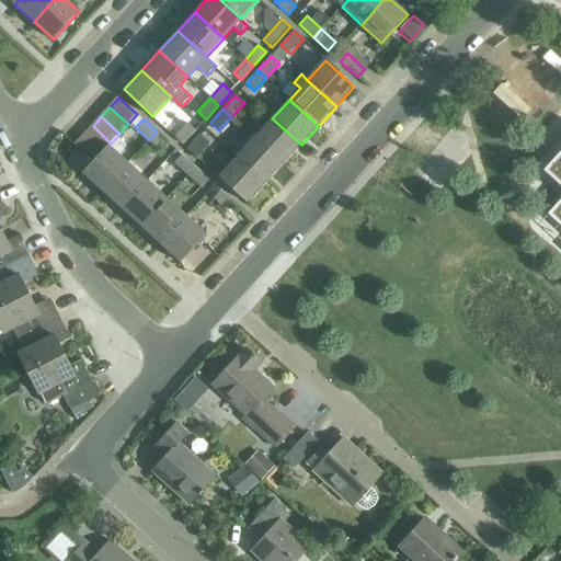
[(272,118),(254,138),(283,164),(301,145),(272,118)]
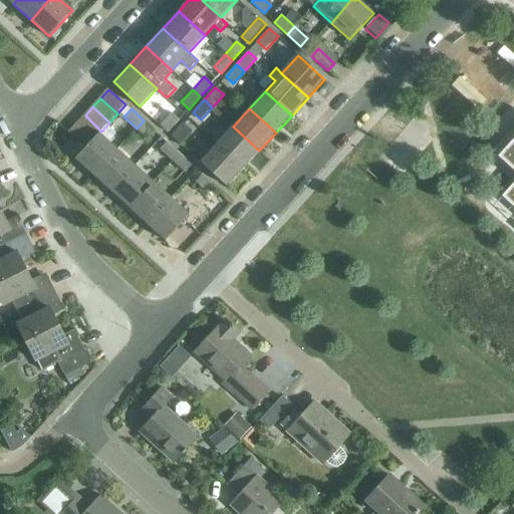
[(180,119),(172,112),(160,125),(168,133),(180,119)]
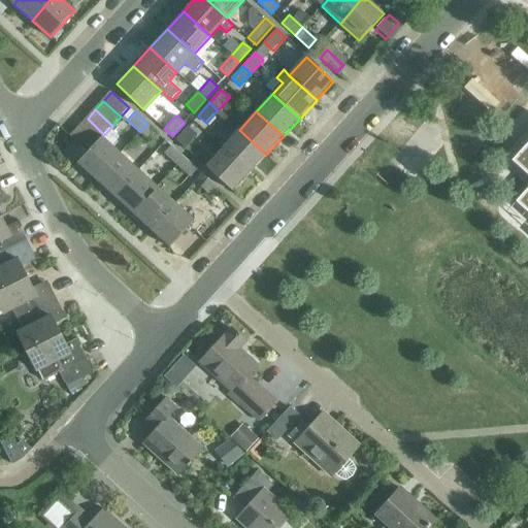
[(88,119),(78,128),(97,144),(103,136),(104,135),(88,119)]
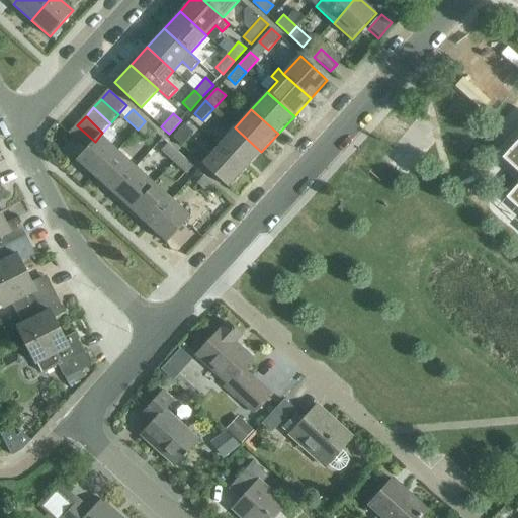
[(145,121),(138,130),(150,142),(158,134),(145,121)]
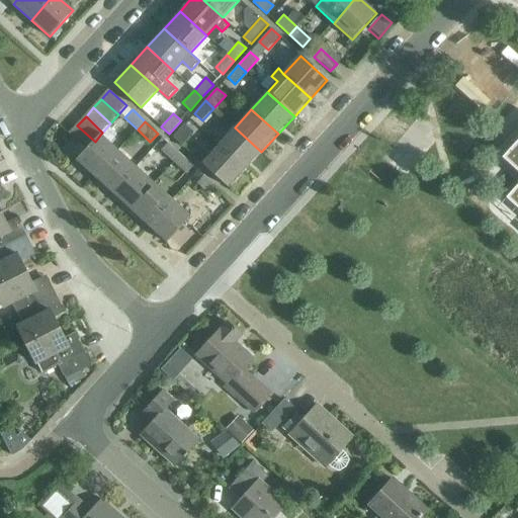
[(403,148),(415,155),(430,130),(418,122),(403,148)]
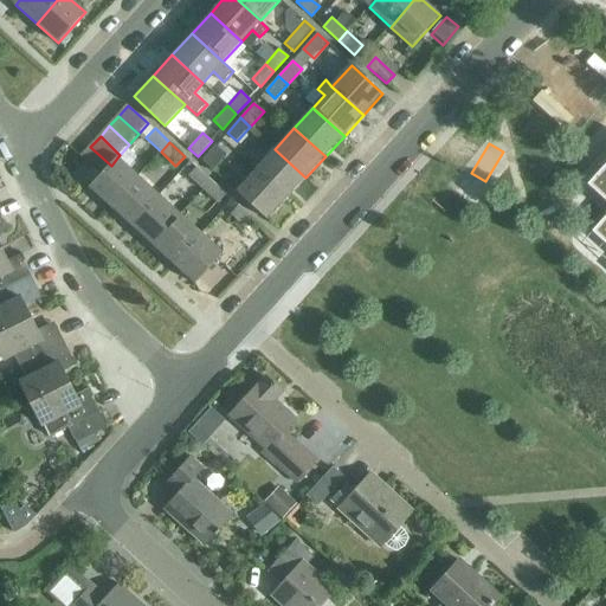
[(216,146),(202,160),(212,168),(225,154),(216,146)]
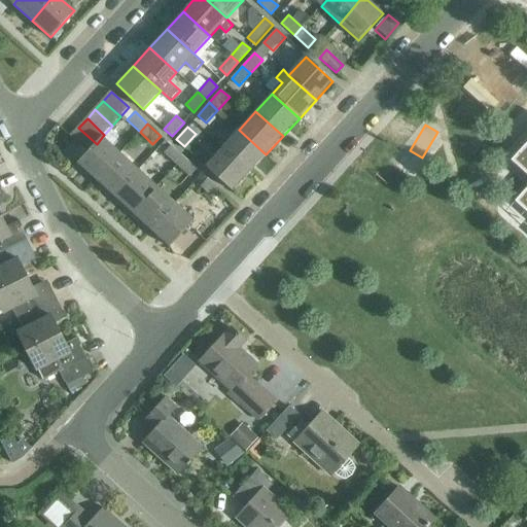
[(70,137),(88,153),(97,144),(78,128),(70,137)]
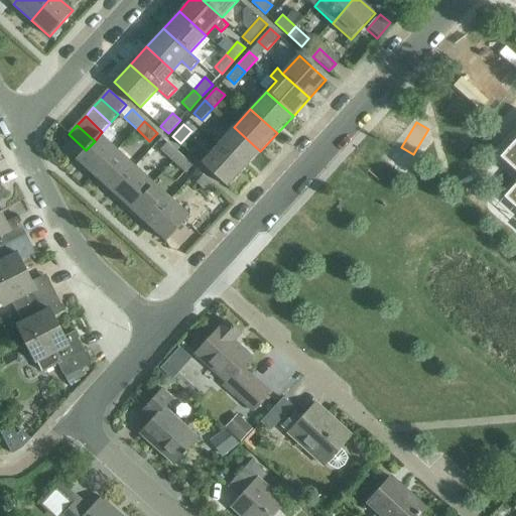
[(234,127),(218,145),(244,169),(260,151),(234,127)]
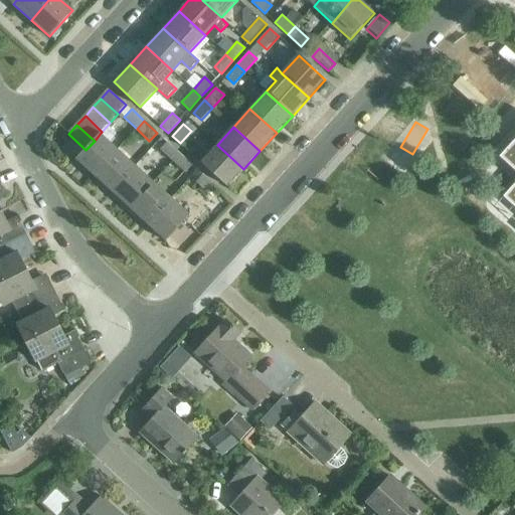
[(76,160),(94,176),(119,149),(101,133),(95,141),(86,150),(76,160)]
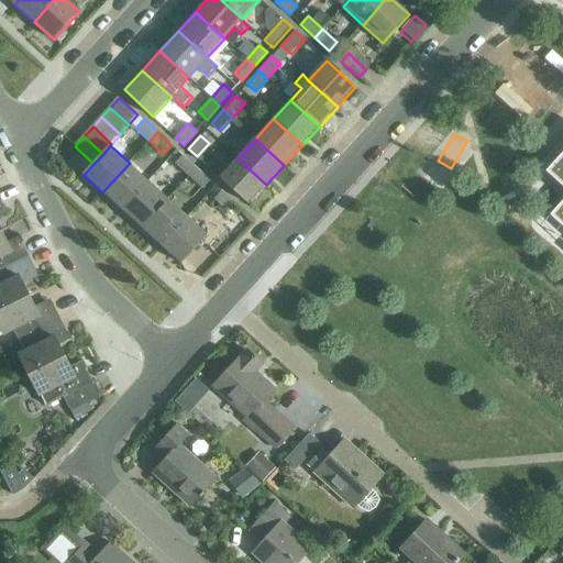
[(562,151),(545,172),(562,187),(562,200),(550,216),(562,228),(562,151)]
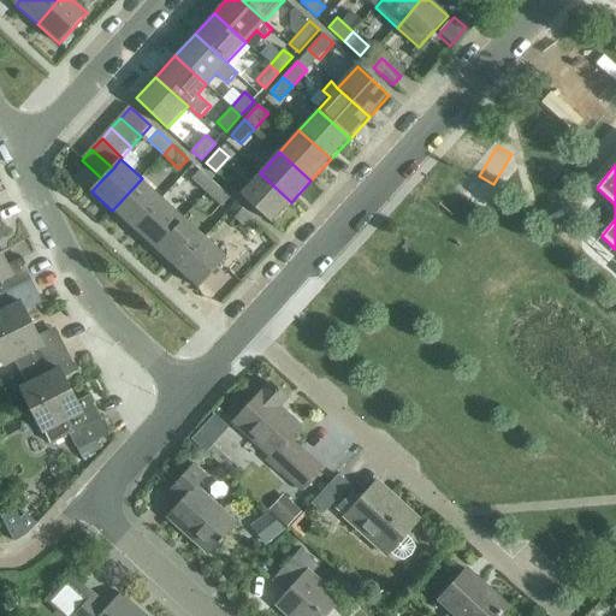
[(190,179),(207,194),(215,184),(200,170),(190,179)]
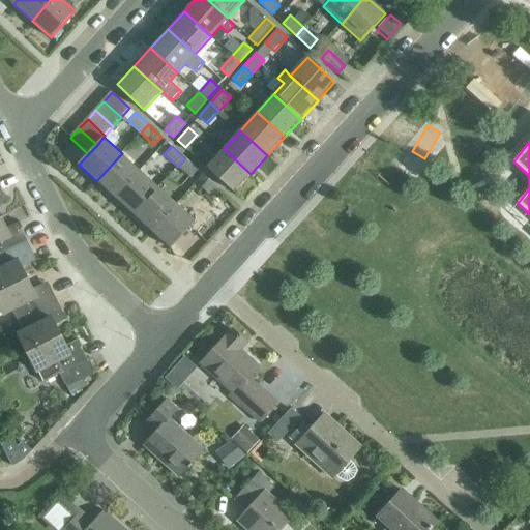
[(251,174),(224,149),(206,168),(234,193),(251,174)]
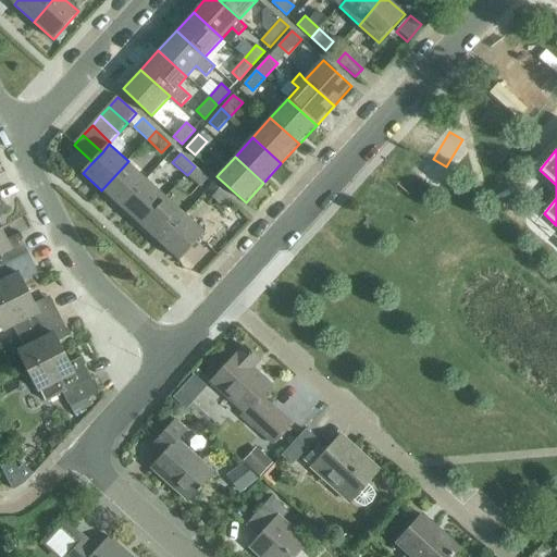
[(101,190),(121,208),(148,178),(128,161),(101,190)]
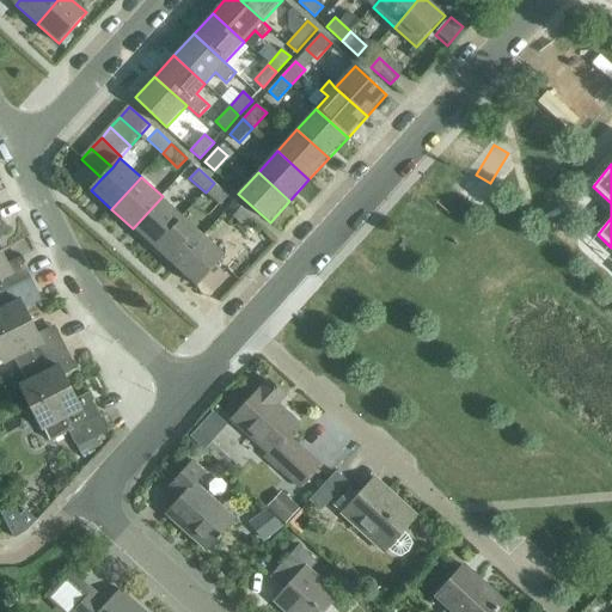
[(214,183),(206,193),(220,206),(228,196),(214,183)]
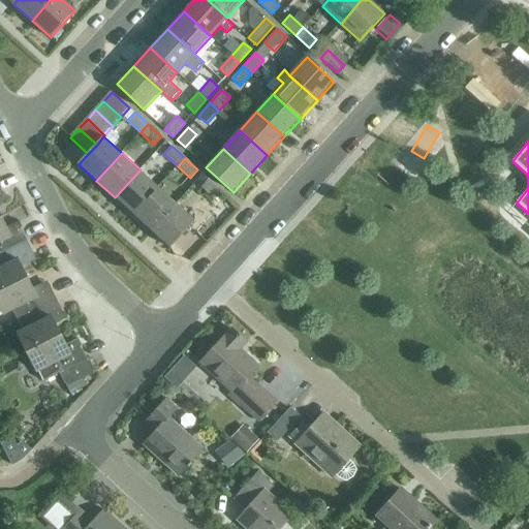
[(115,197),(133,214),(159,186),(141,169),(115,197)]
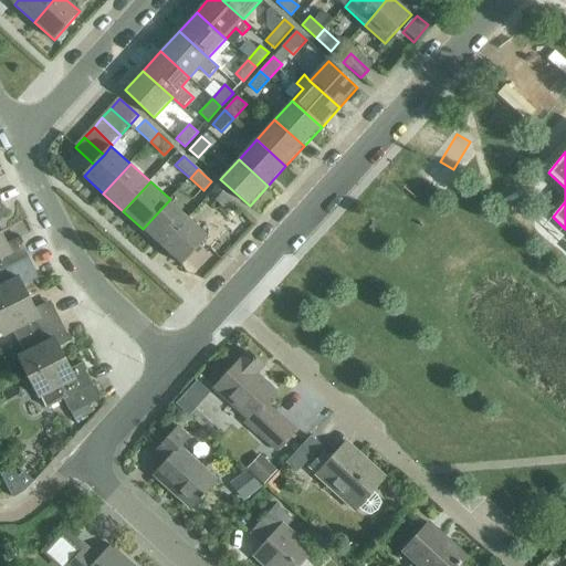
[(218,201),(232,213),(238,207),(224,194),(218,201)]
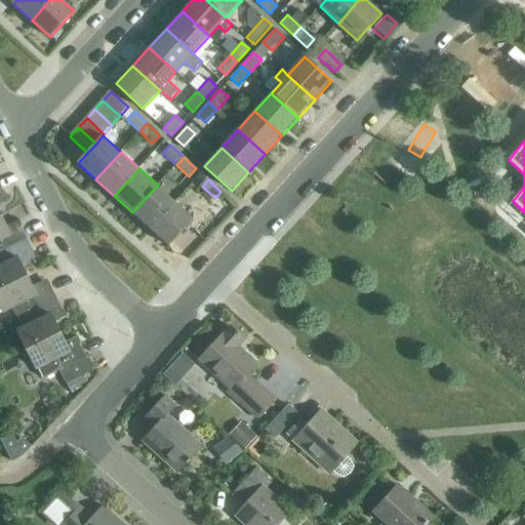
[(132,212),(151,229),(176,202),(158,185),(132,212)]
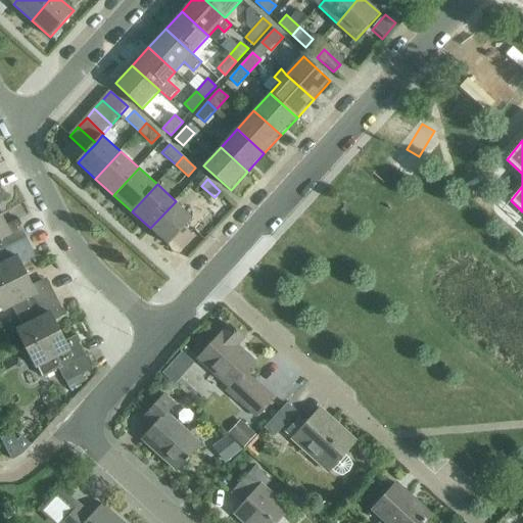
[(176,201),(150,228),(170,245),(194,218),(176,201)]
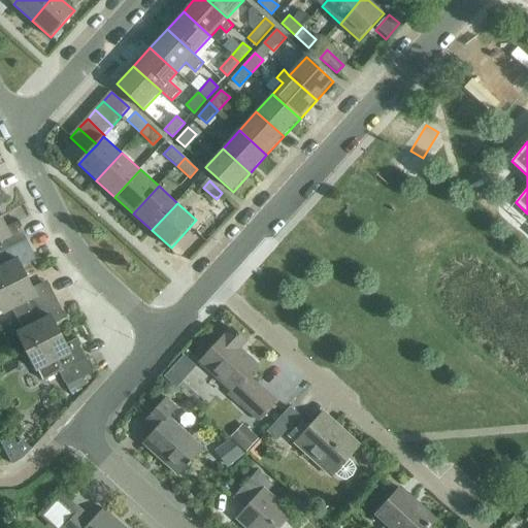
[(0,255),(28,241),(18,222),(7,228),(2,217),(0,218),(0,255)]
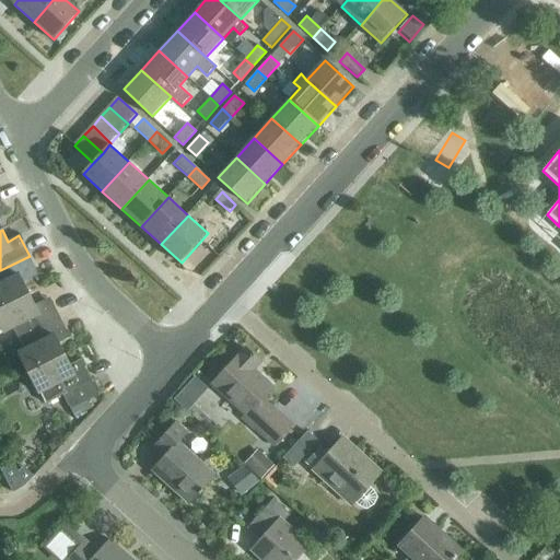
[(0,308),(30,294),(24,283),(35,278),(31,269),(35,267),(30,256),(0,270),(0,308)]
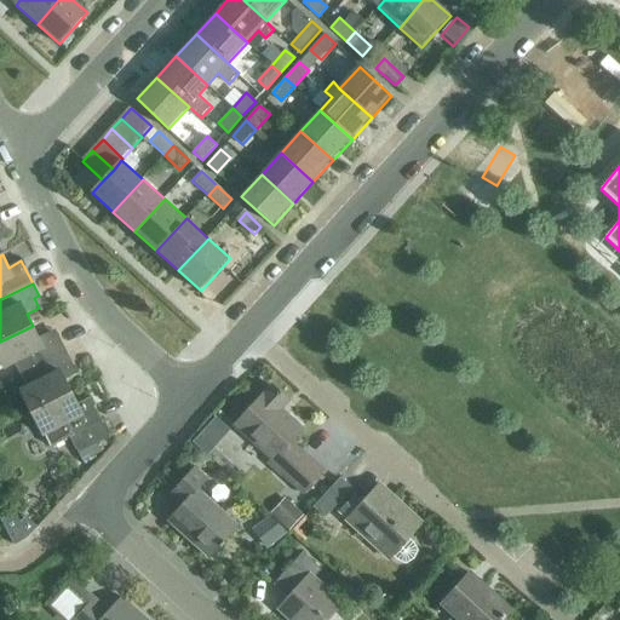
[(16,363),(22,374),(67,351),(61,339),(56,342),(51,332),(39,338),(33,326),(0,342),(0,359),(5,368),(16,363)]
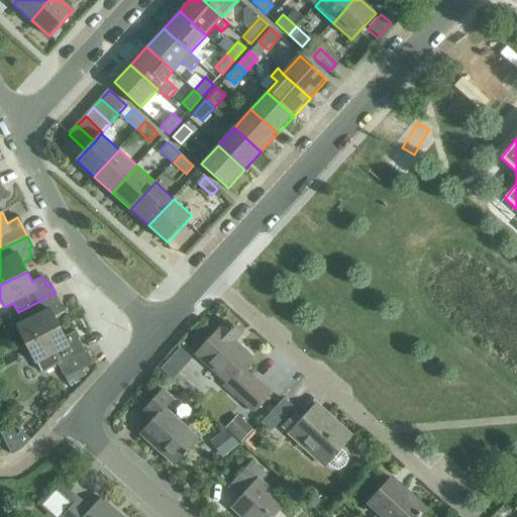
[(18,327),(27,345),(61,328),(55,317),(65,312),(56,293),(18,312),(24,324),(18,327)]
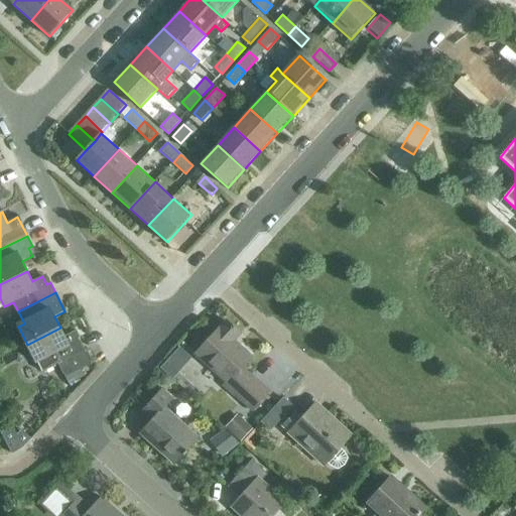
[(269,396),(252,379),(242,370),(250,361),(232,343),(239,335),(227,325),(221,332),(220,332),(203,350),(215,361),(209,367),(228,385),(225,388),(253,414),(269,396)]
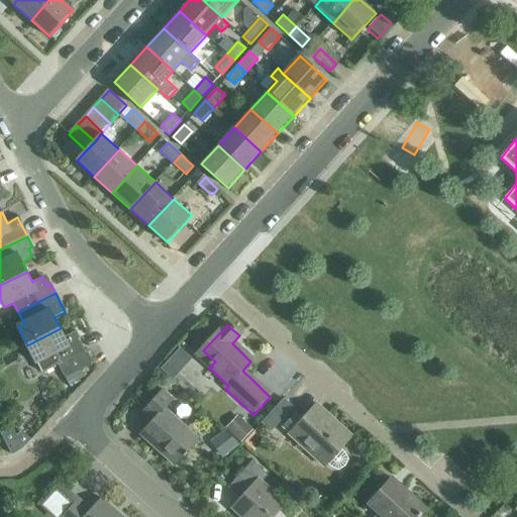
[(61,328),(27,345),(37,365),(39,364),(44,374),(60,366),(66,379),(92,366),(76,332),(65,337),(61,328)]
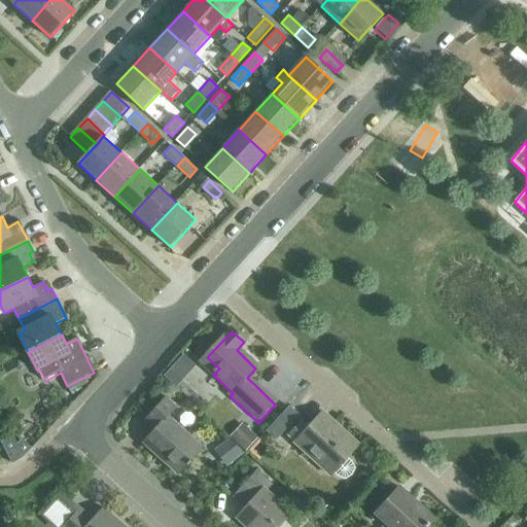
[(143,444),(177,475),(202,448),(167,417),(176,407),(166,397),(143,423),(152,432),(143,444)]
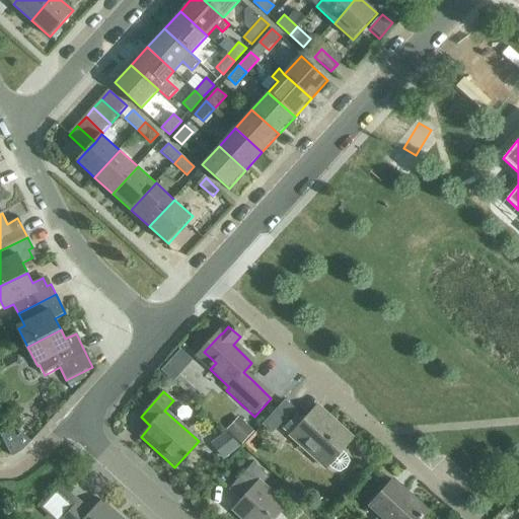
[(276,432),(300,406),(289,397),(266,422),(276,432)]
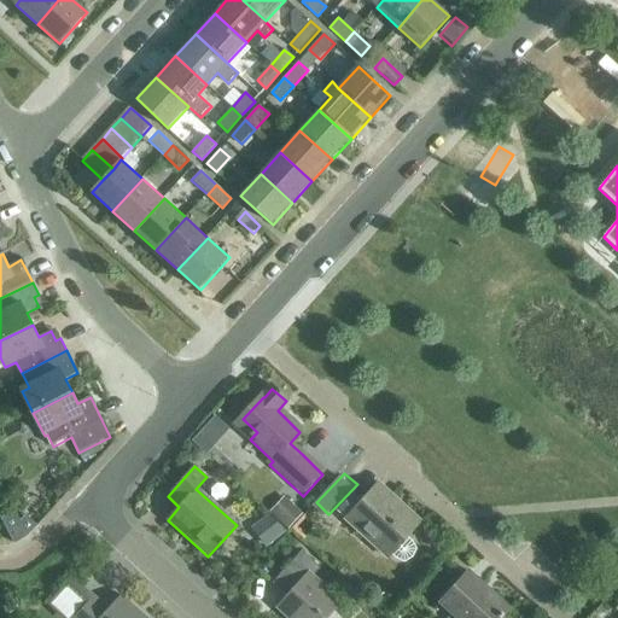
[(209,490),(223,500),(233,488),(219,477),(209,490)]
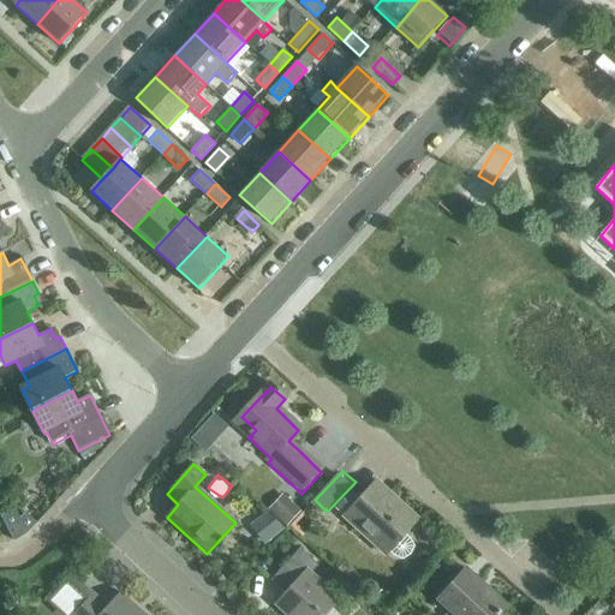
[(350,494),(339,506),(388,551),(394,556),(402,560),(410,556),(415,547),(410,538),(405,533),(415,524),(400,511),(390,502),(394,497),(376,482),(358,501),(350,494)]
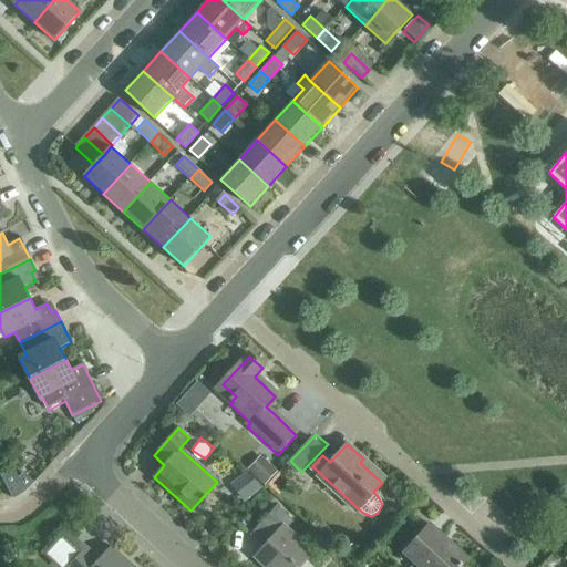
[(266,452),(249,466),(266,485),(282,470),(266,452)]
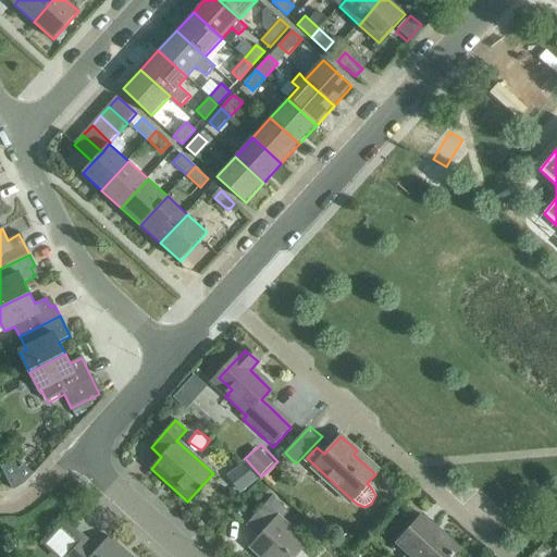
[(230,466),(240,492),(258,485),(248,459),(230,466)]
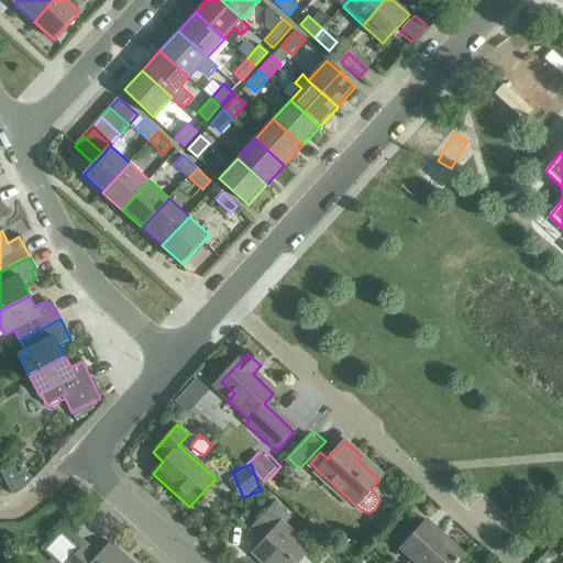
[(263,562),(306,562),(301,559),(309,550),(284,527),(290,519),(275,504),(254,526),(267,538),(253,553),(263,562)]
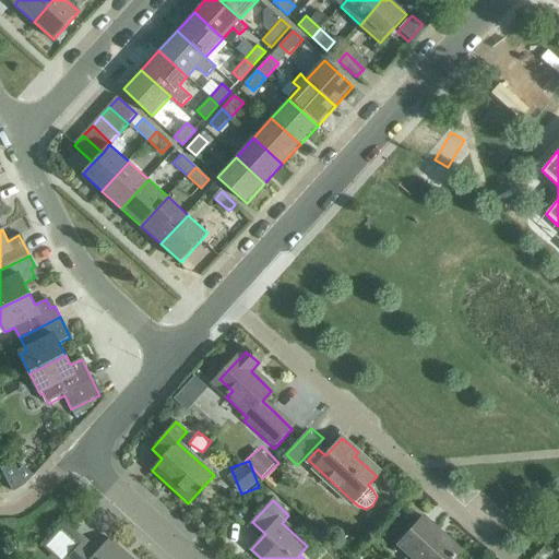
[(400,547),(412,558),(454,558),(461,552),(425,520),(400,547)]
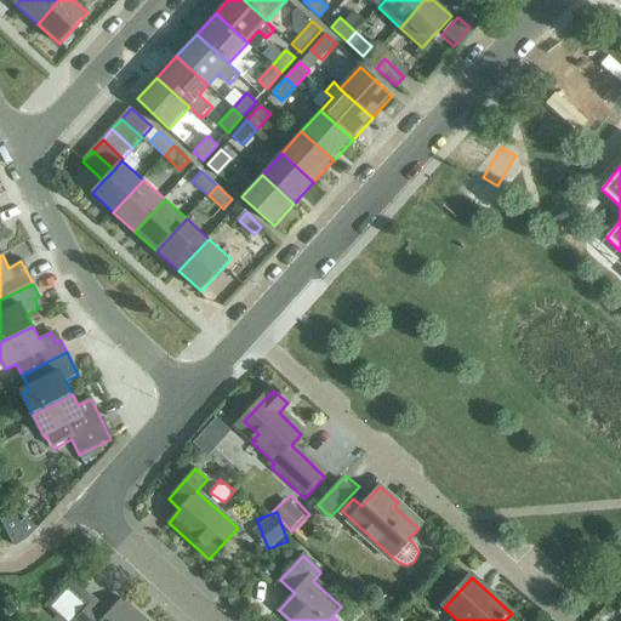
[(144,620),(121,599),(109,614),(93,600),(74,620),(144,620)]
